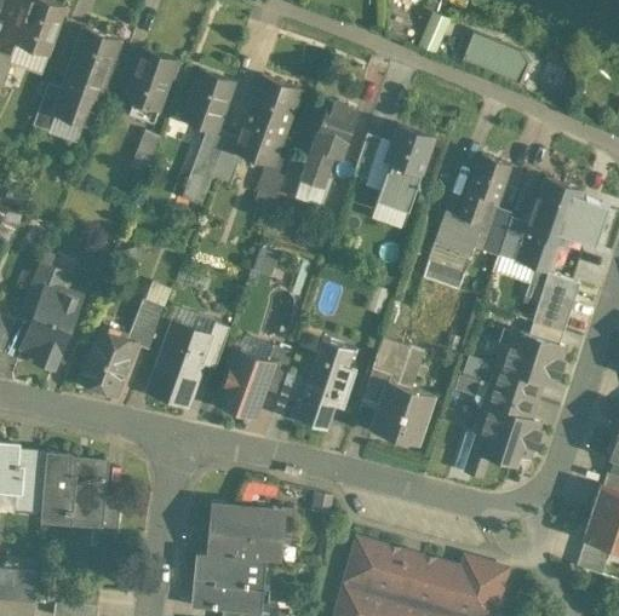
[(64,9),(43,0),(29,0),(15,45),(47,57),(64,9)]
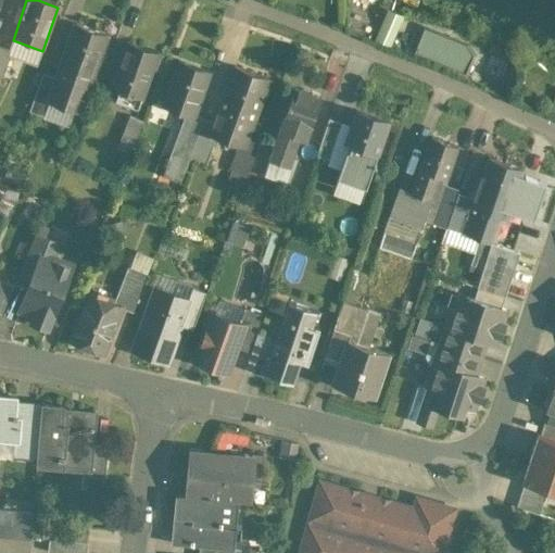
[(378,36),(391,42),(400,23),(387,17),(378,36)]
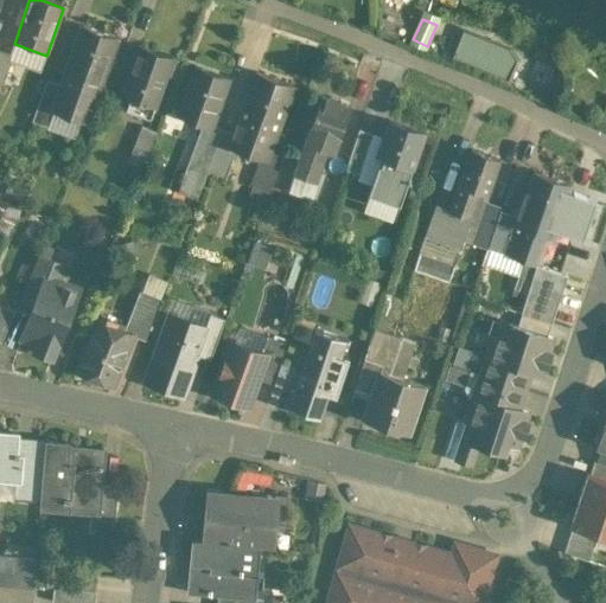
[(61,87),(51,113),(52,113),(80,122),(93,87),(99,89),(116,40),(82,27),(61,87)]
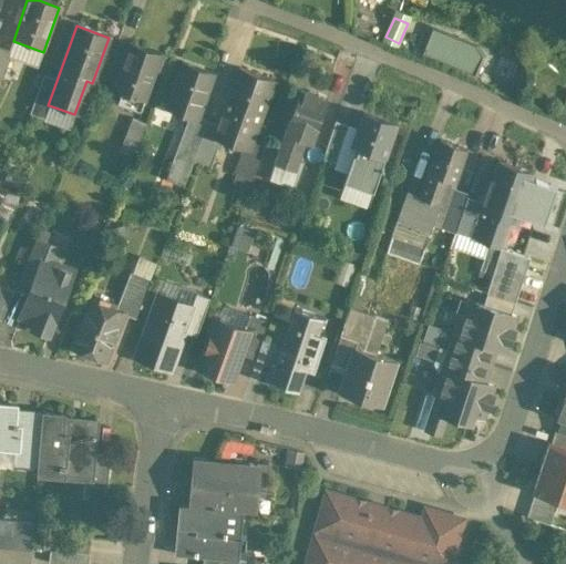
[(426,31),(420,55),(473,71),(481,47),(426,31)]
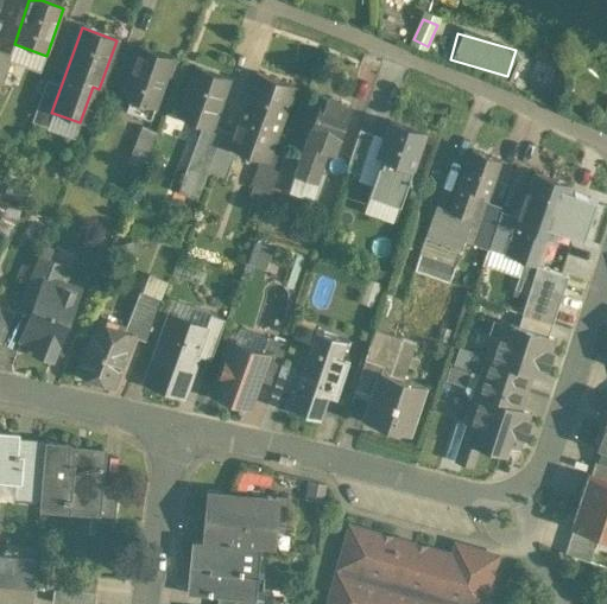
[(172,62),(139,50),(121,97),(130,100),(125,113),(150,122),(169,69),(172,62)]
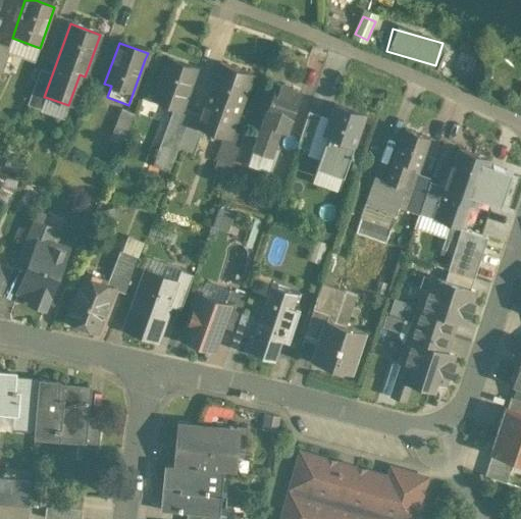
[(0,70),(8,49),(0,45),(0,70)]
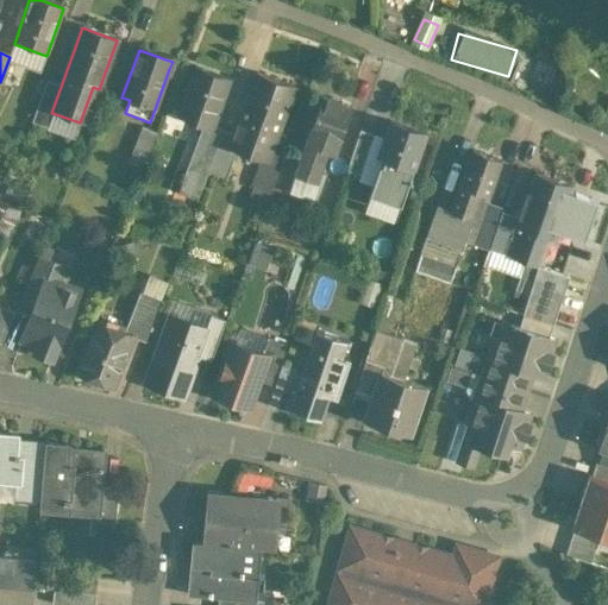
[(182,65),(173,62),(169,69),(180,73),(182,65)]
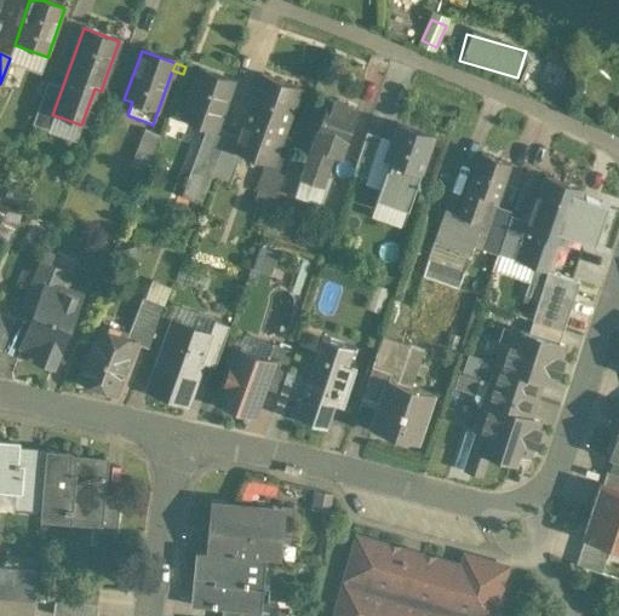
[(233,84),(199,72),(182,120),(207,128),(216,132),(233,84)]
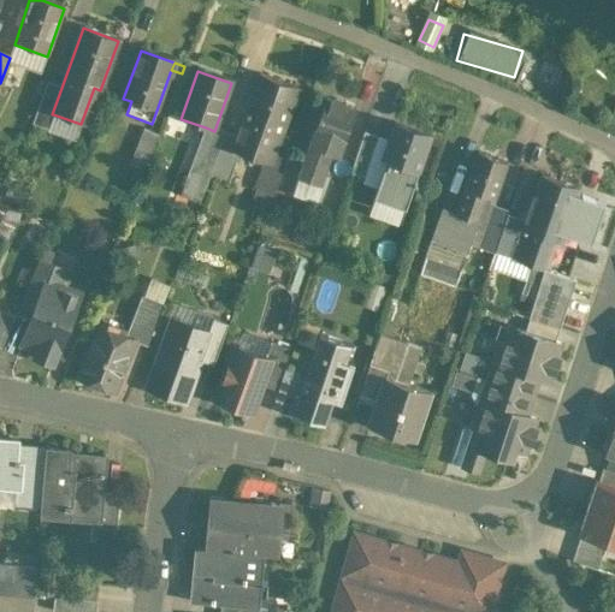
[(297,89),(259,76),(242,125),(250,129),(243,149),(266,158),(272,159),(273,158),(297,89)]
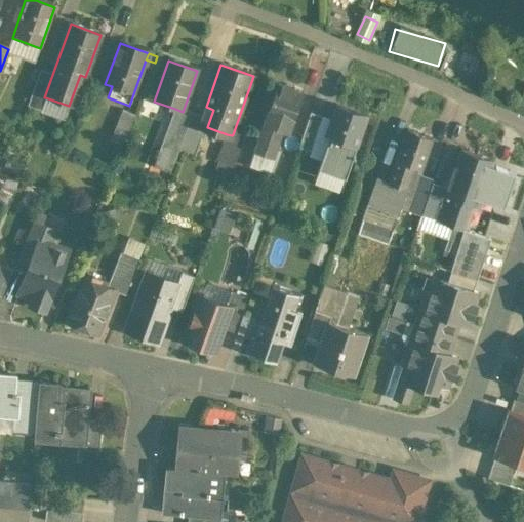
[(40,70),(27,106),(40,111),(45,97),(44,97),(52,75),(40,70)]
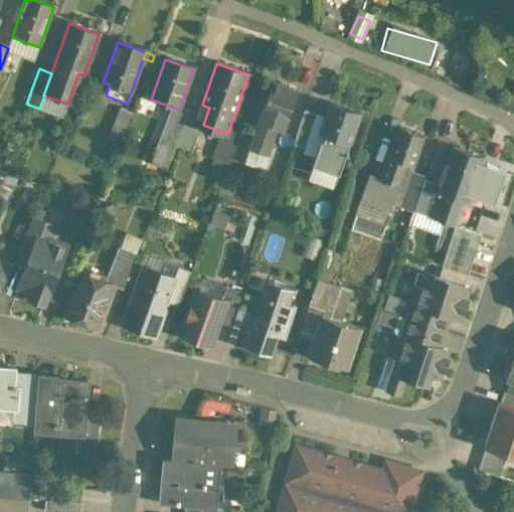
[(297,93),(272,83),(253,135),(253,136),(278,145),(297,93)]
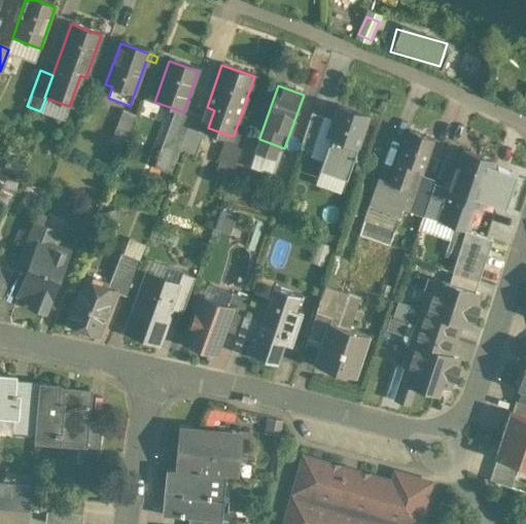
[(153,110),(140,104),(135,117),(130,132),(143,138),(148,127),(153,110)]
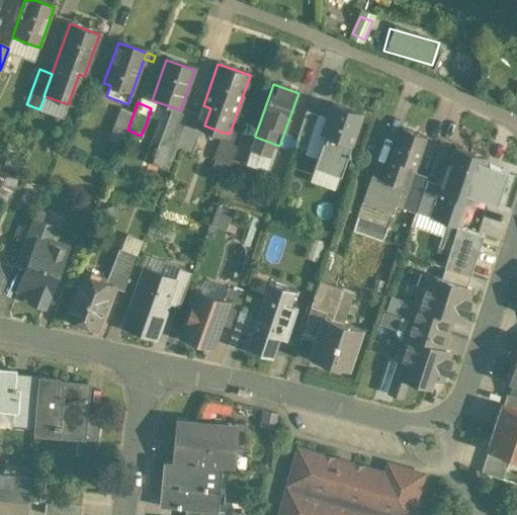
[(362,115),(331,105),(321,136),(327,138),(325,144),(323,143),(314,167),(340,176),(348,156),(349,156),(350,155),(348,154),(351,146),(362,115)]
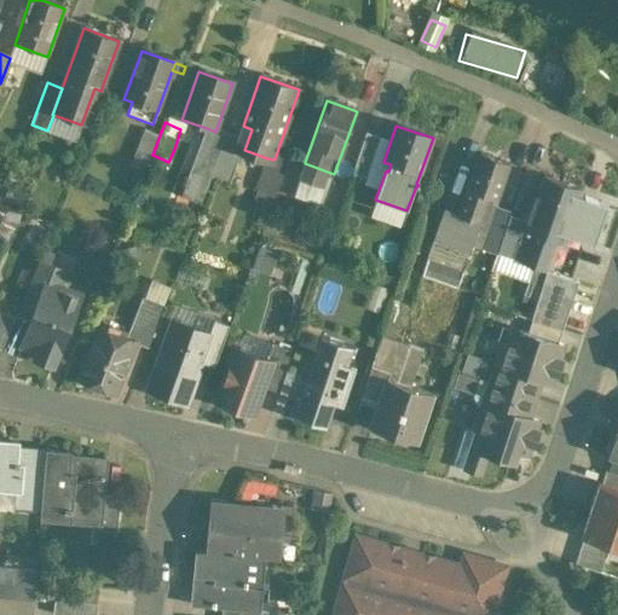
[(215,132),(207,128),(180,196),(200,204),(211,177),(226,135),(215,132)]
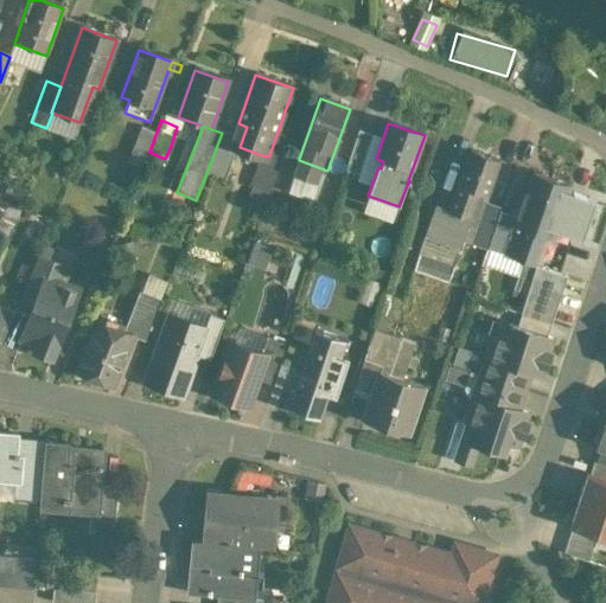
[(155,135),(141,129),(127,165),(142,171),(150,152),(155,135)]
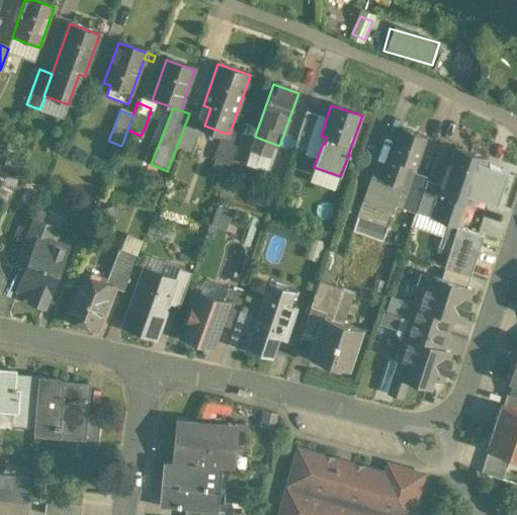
[(306,112),(294,147),(306,151),(317,116),(306,112)]
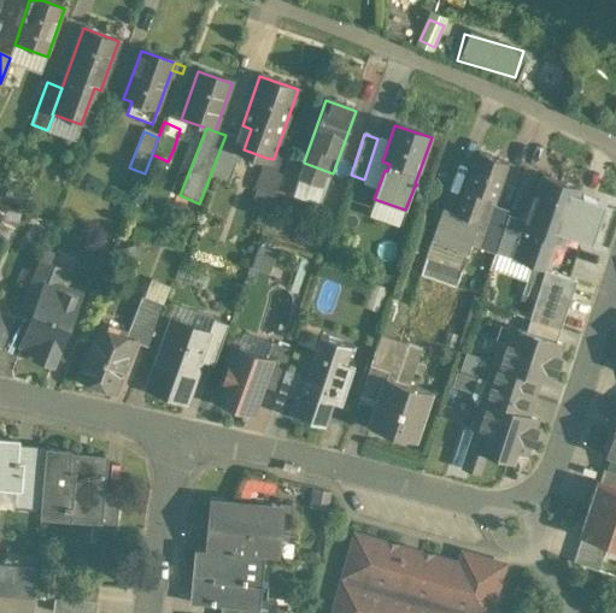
[(226,135),(210,176),(229,183),(239,155),(232,153),(238,139),(226,135)]
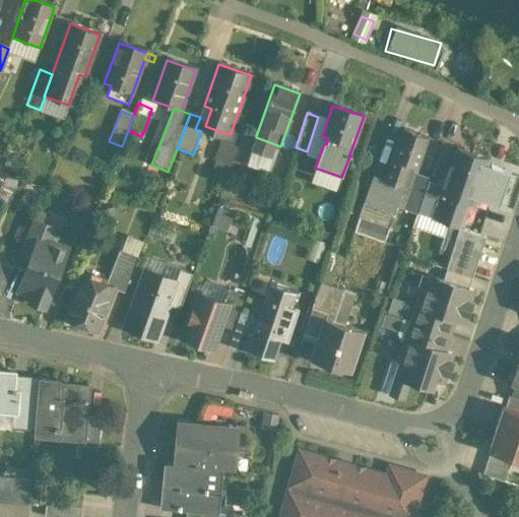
[(154,128),(146,125),(141,136),(150,140),(154,128)]
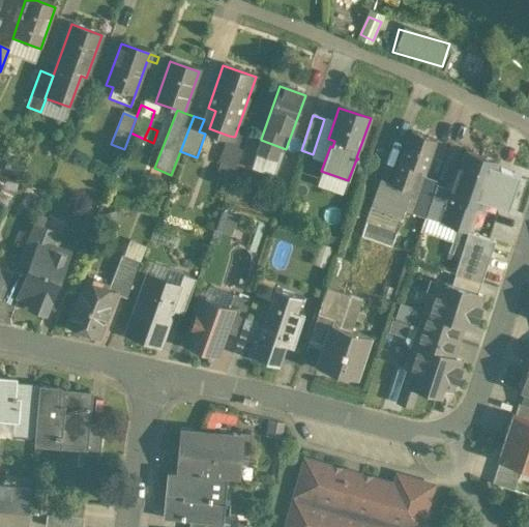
[(436,142),(411,133),(391,186),(410,193),(418,171),(424,173),(436,142)]
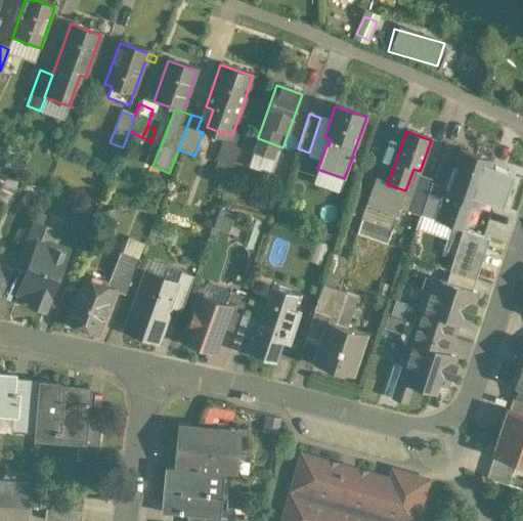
[(258,137),(245,132),(243,137),(233,165),(248,170),(254,153),(278,161),(282,147),(258,138),(258,137)]
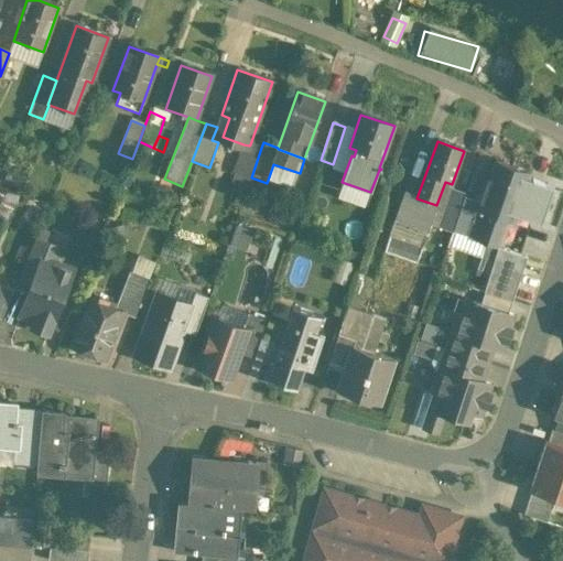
[(249,146),(244,144),(234,173),(251,179),(251,177),(261,148),(250,144),(249,146)]
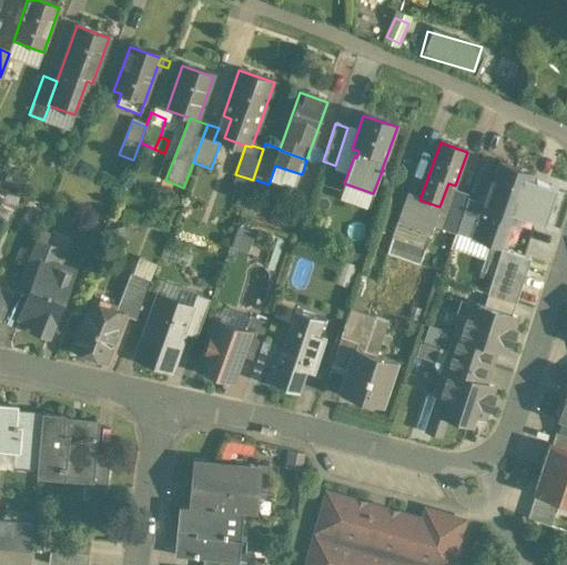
[(483,205),(481,213),(484,215),(475,242),(489,246),(489,245),(516,170),(499,163),(498,164),(498,163),(483,205)]
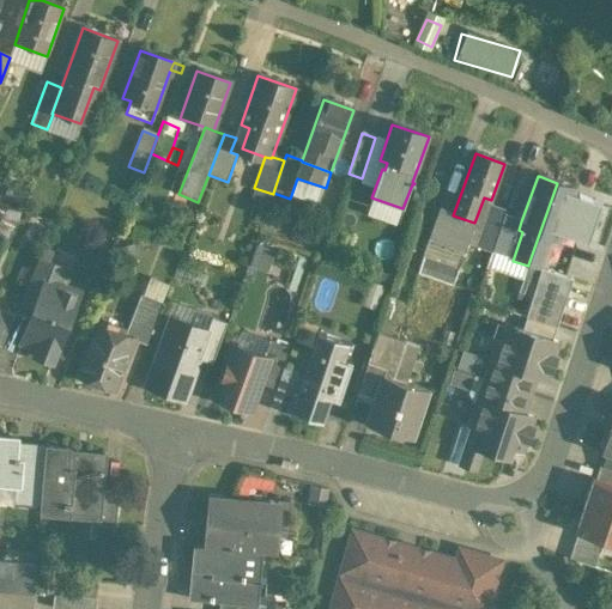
[(557,183),(528,265),(528,266),(541,270),(547,256),(555,259),(558,249),(556,248),(558,243),(557,243),(575,189),(557,183)]
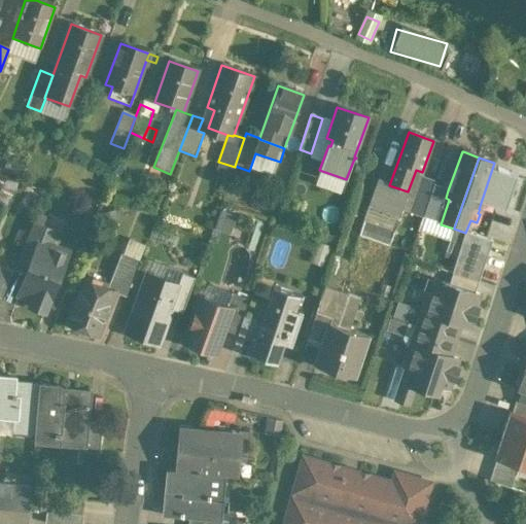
[(422,178),(410,214),(422,218),(433,185),(433,182),(422,178)]
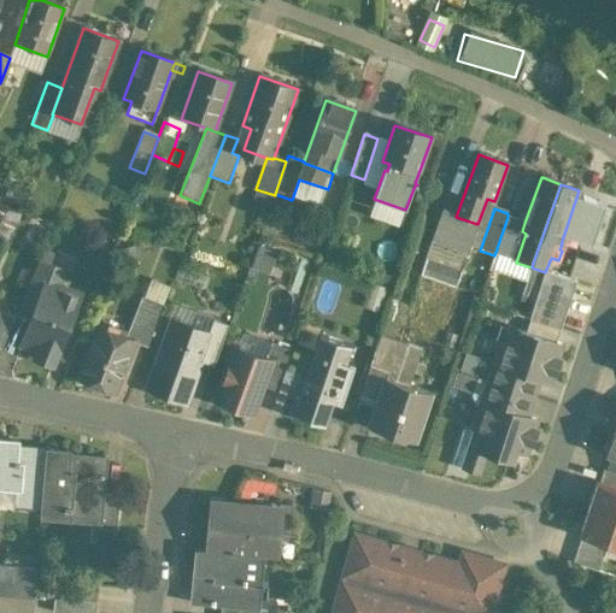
[(456,217),(441,212),(432,241),(468,253),(477,224),(456,217)]
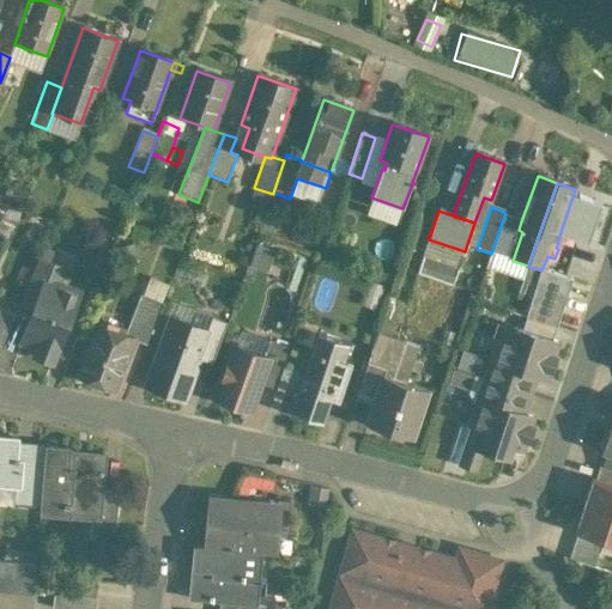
[(521,221),(504,215),(491,253),(513,261),(522,232),(519,230),(521,221)]
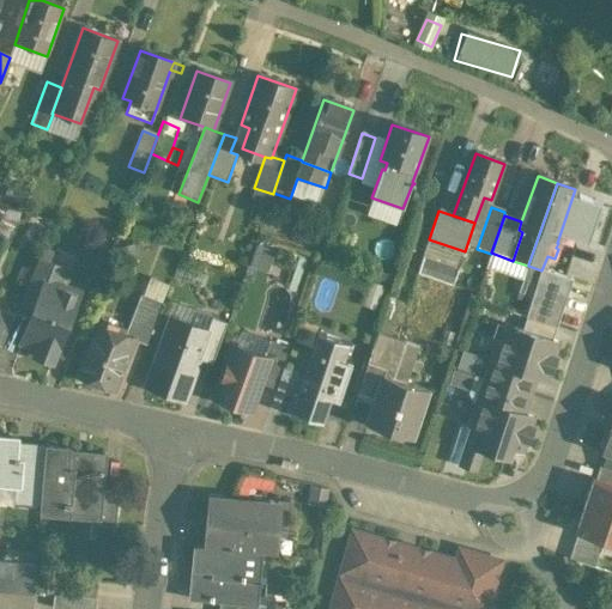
[(465,251),(429,239),(423,259),(458,270),(465,251)]
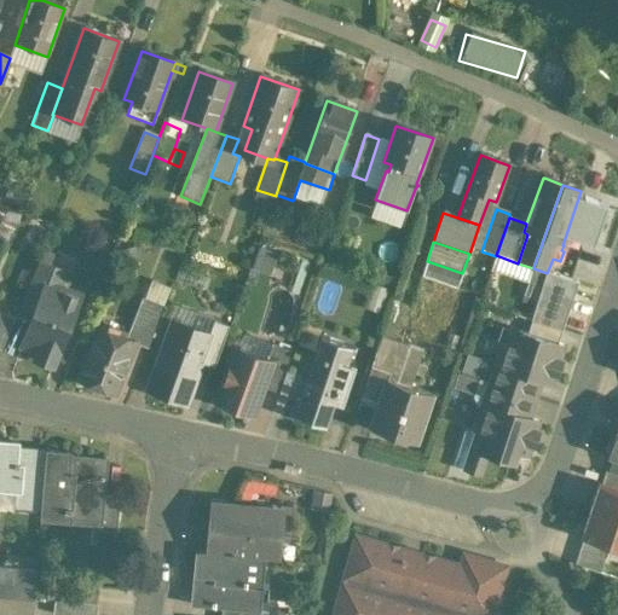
[(462,273),(427,261),(421,278),(457,290),(462,273)]
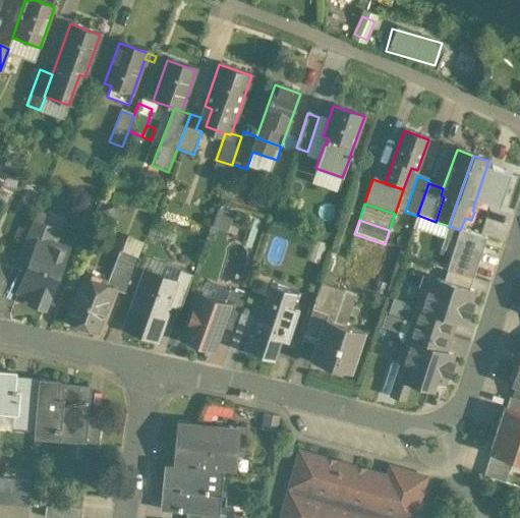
[(49,228),(33,222),(21,247),(33,252),(39,240),(43,241),(49,228)]
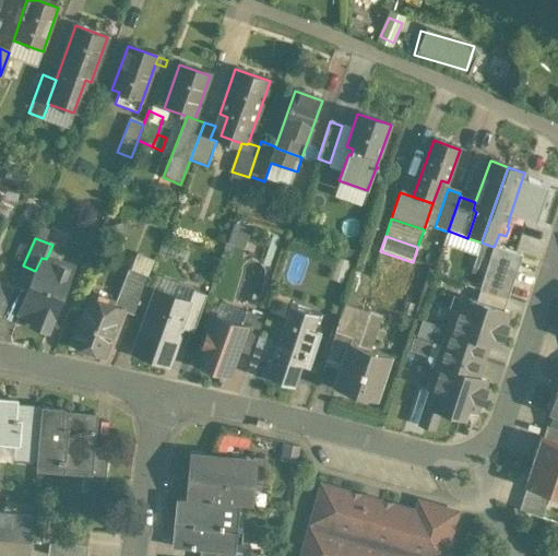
[(512,260),(491,253),(494,247),(482,243),(477,255),(489,259),(479,291),(500,297),(512,260)]
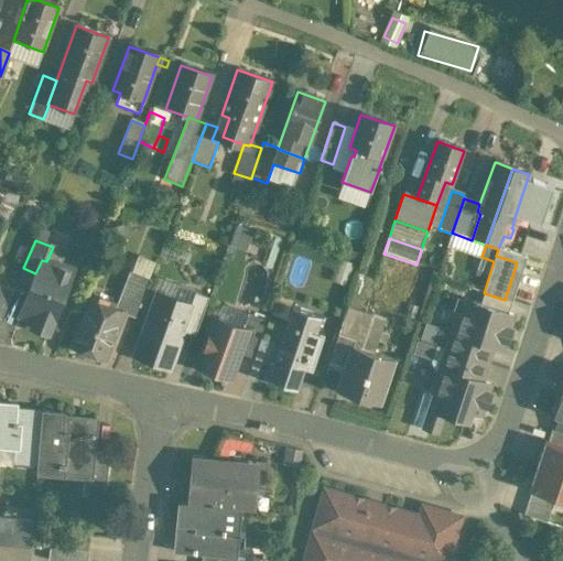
[(46,261),(42,260),(35,273),(20,315),(34,321),(31,328),(47,335),(73,272),(46,261)]
